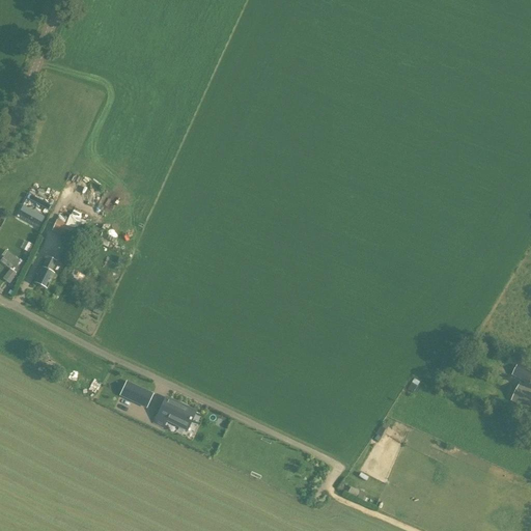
[(45,218),(23,205),(20,212),(42,223),(45,218)]
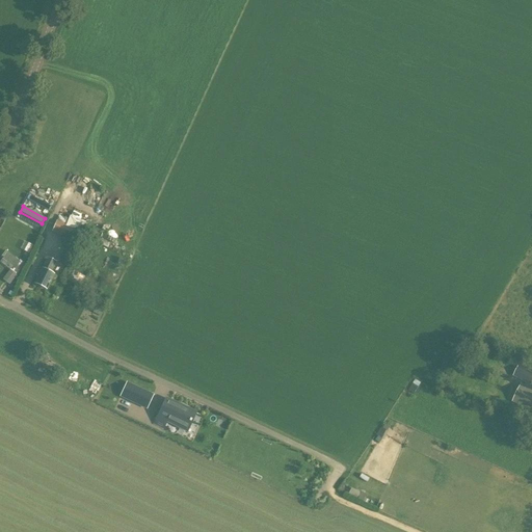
[(77,243),(83,227),(76,223),(74,229),(56,220),(51,233),(77,243)]
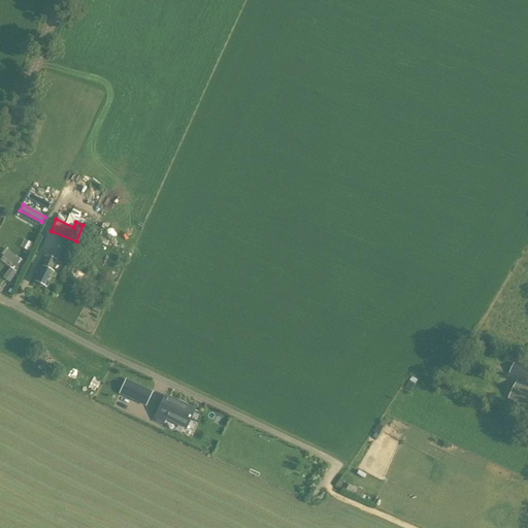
[(28,252),(32,244),(27,241),(24,250),(28,252)]
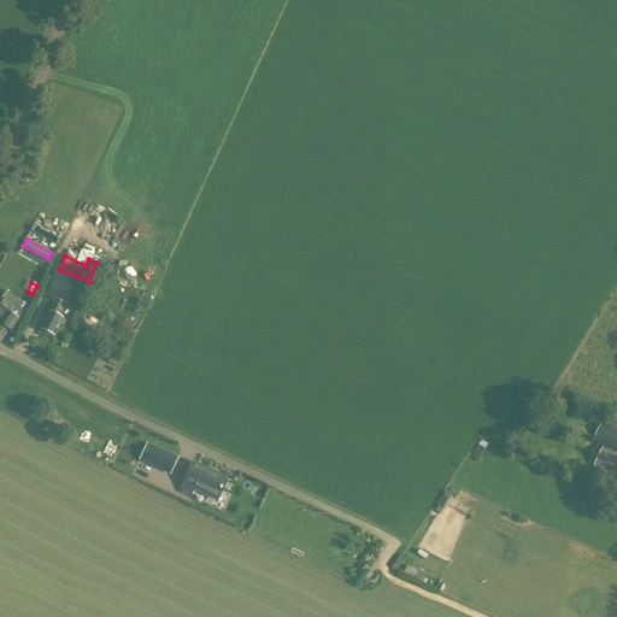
[(4,298),(0,303),(0,304),(19,318),(27,306),(19,301),(23,298),(11,289),(9,292),(6,291),(3,297),(4,298)]
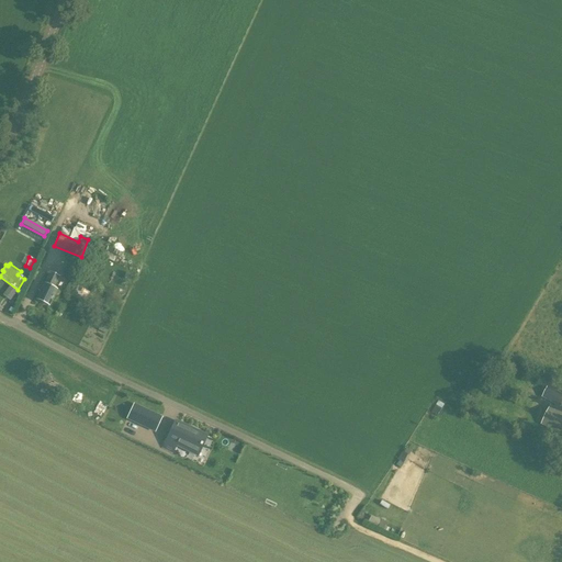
[(53,290),(58,278),(49,273),(44,284),(42,283),(38,291),(41,292),(36,300),(49,306),(56,291),(53,290)]
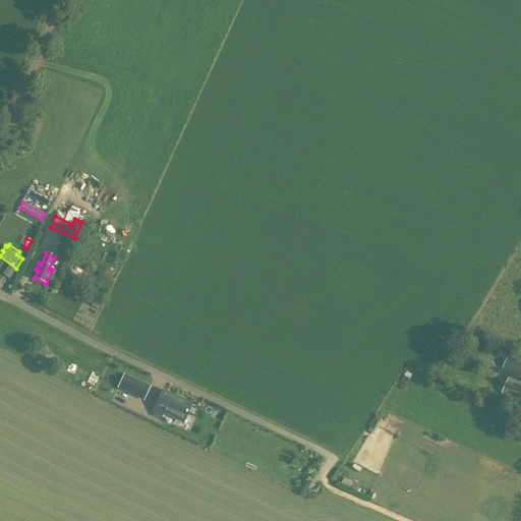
[(502,368),(511,372),(516,362),(507,358),(502,368)]
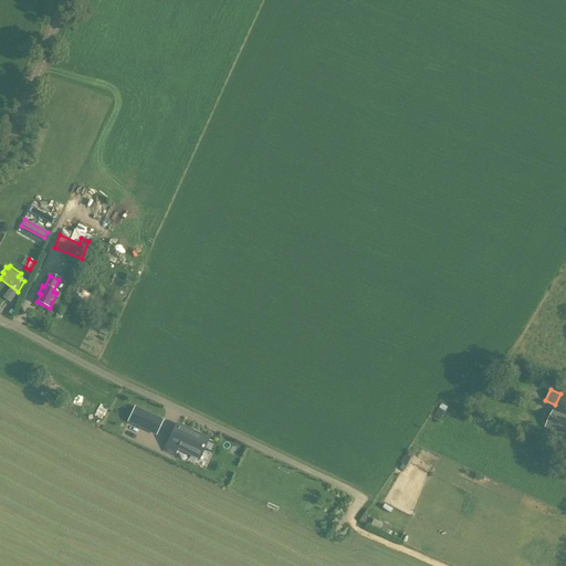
[(565,437),(565,436),(565,415),(554,409),(545,427),(565,437)]
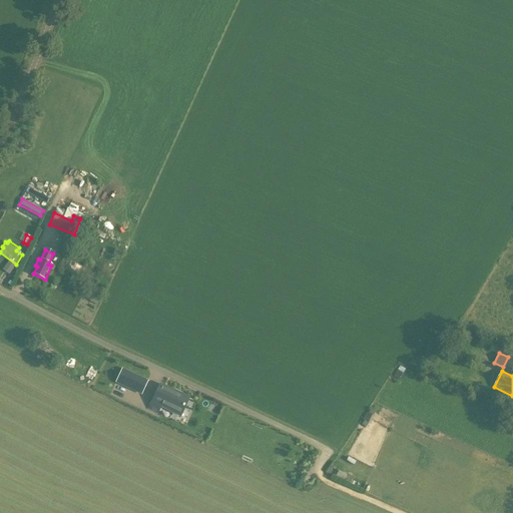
[(147,382),(140,379),(135,391),(141,394),(147,382)]
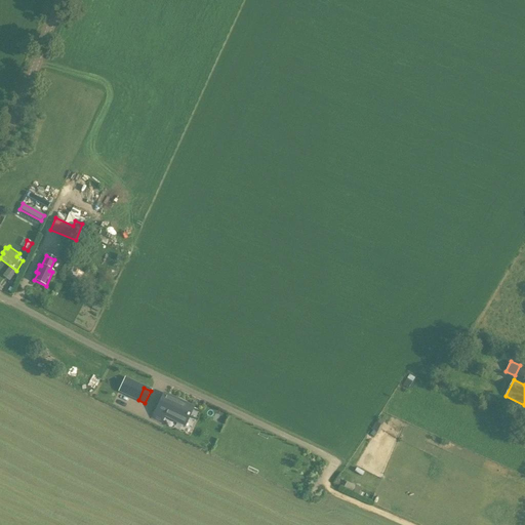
[(160,423),(164,416),(184,426),(192,407),(164,395),(153,419),(160,423)]
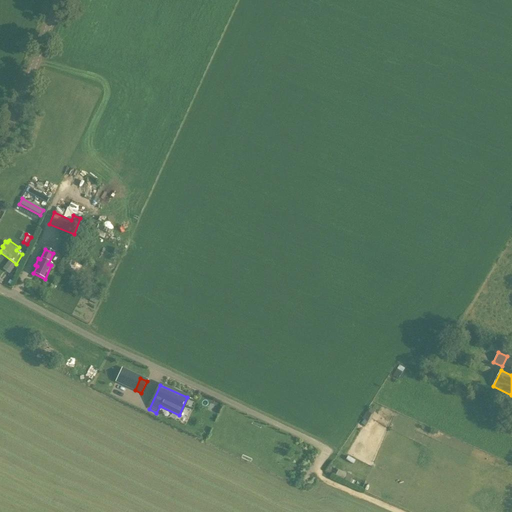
[(369,424),(374,416),(368,412),(363,420),(369,424)]
